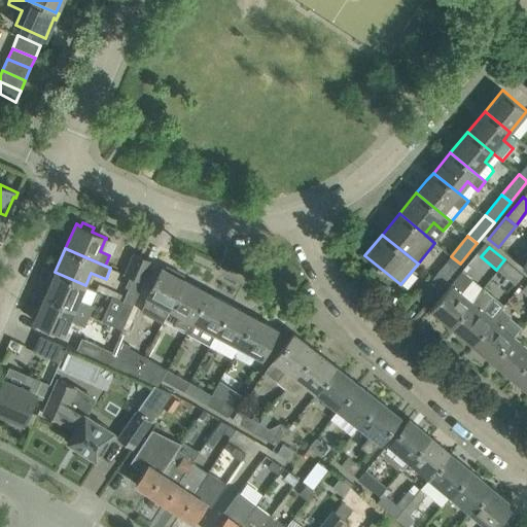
[(152,261),(133,253),(125,275),(143,282),(152,261)]
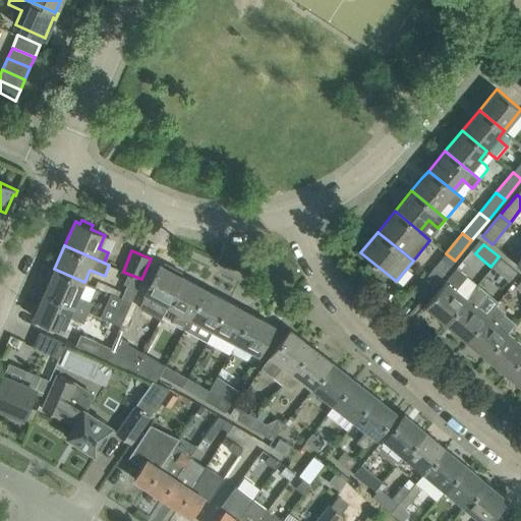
[(438,282),(455,261),(446,253),(428,274),(438,282)]
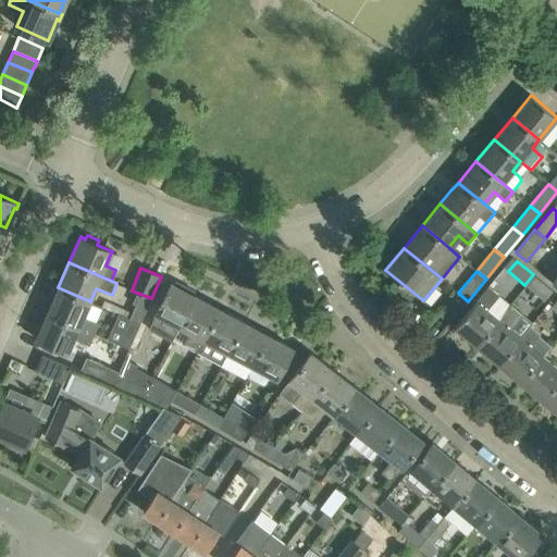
[(533,274),(524,285),(544,301),(553,291),(533,274)]
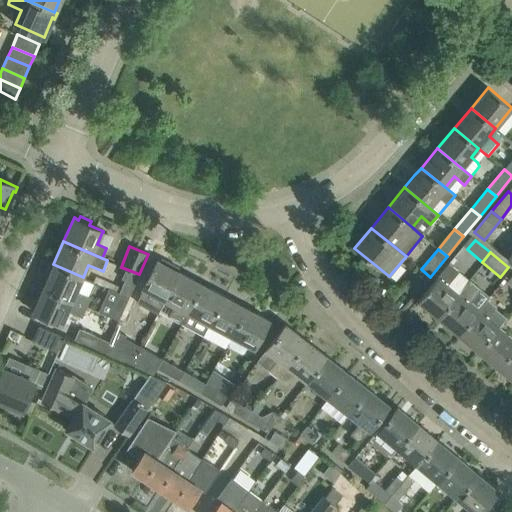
[(165,302),(181,272),(157,259),(141,289),(165,302)]
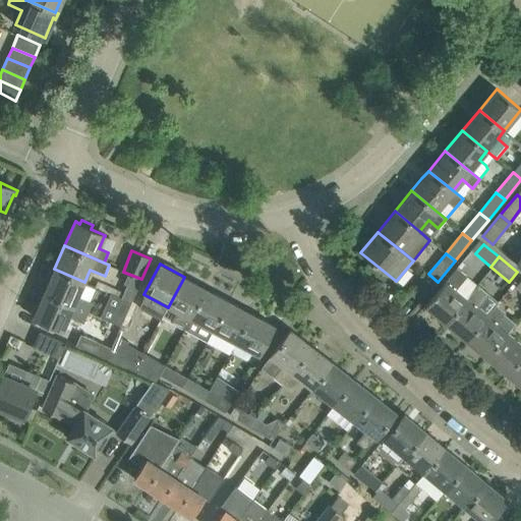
[(465,298),(456,289),(467,276),(457,268),(424,305),(445,323),(465,298)]
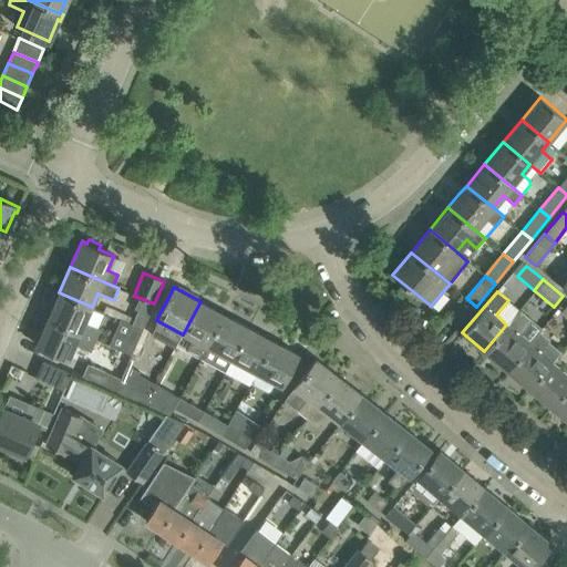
[(103,312),(92,307),(59,292),(47,319),(95,340),(101,329),(96,327),(103,312)]
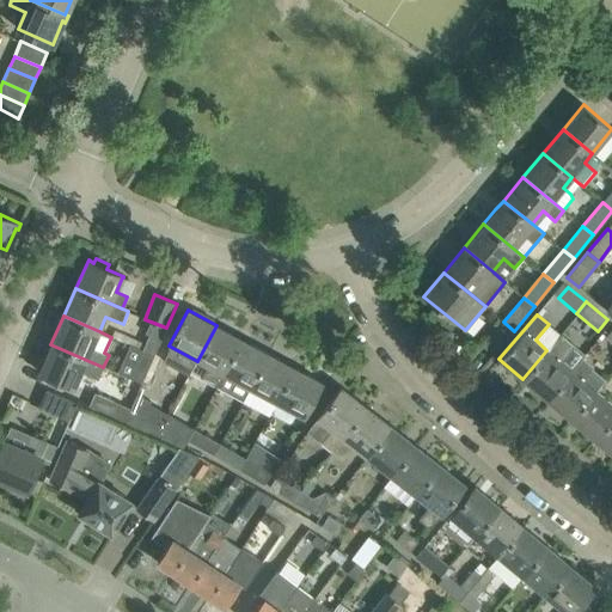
[(494,355),(514,331),(503,322),(483,347),(494,355)]
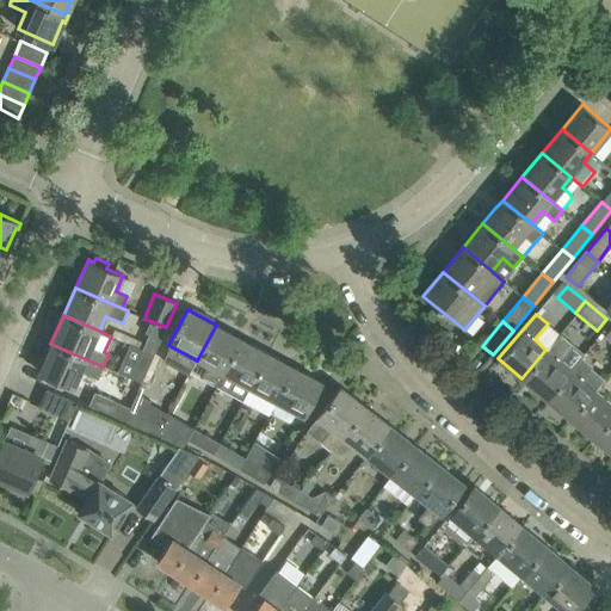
[(216,325),(198,359),(208,364),(199,378),(217,388),(224,374),(244,339),(216,325)]
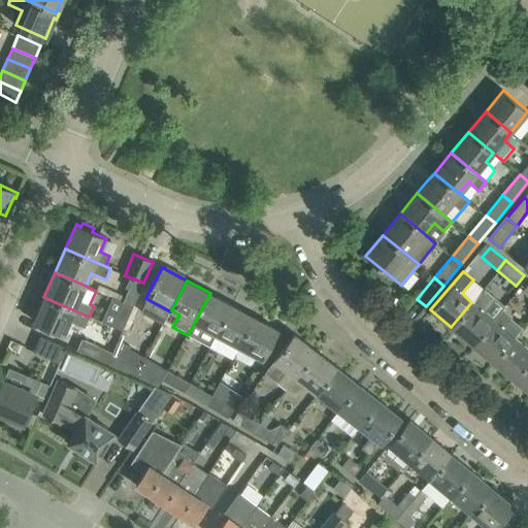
[(471,344),(493,320),(483,310),(494,297),(484,288),(472,302),(471,302),(451,327),(471,344)]
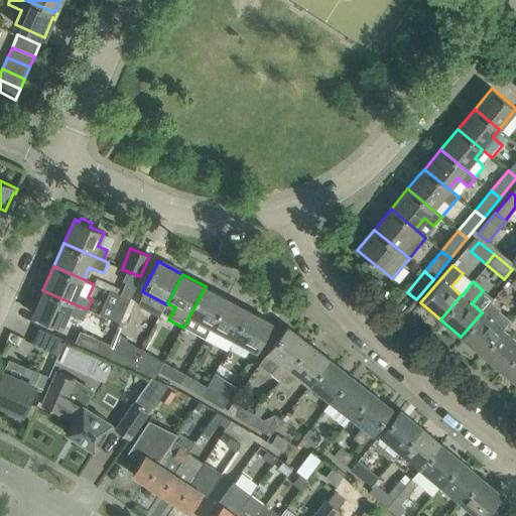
[(120,296),(130,300),(136,287),(126,282),(120,296)]
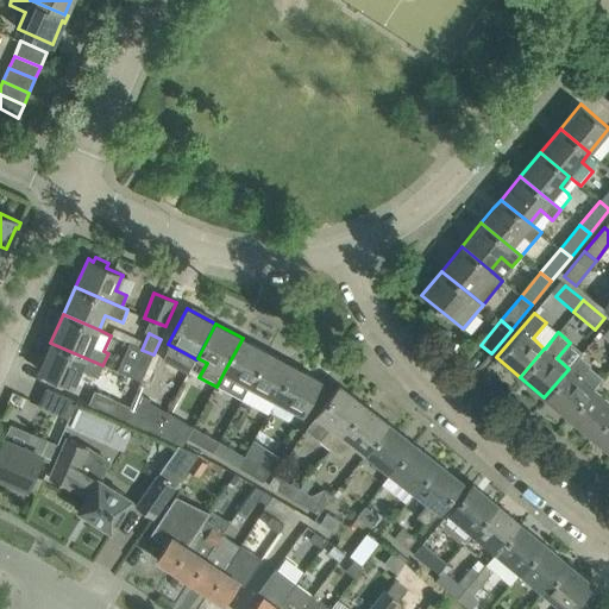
[(243,338),(224,372),(250,387),(268,352),(243,338)]
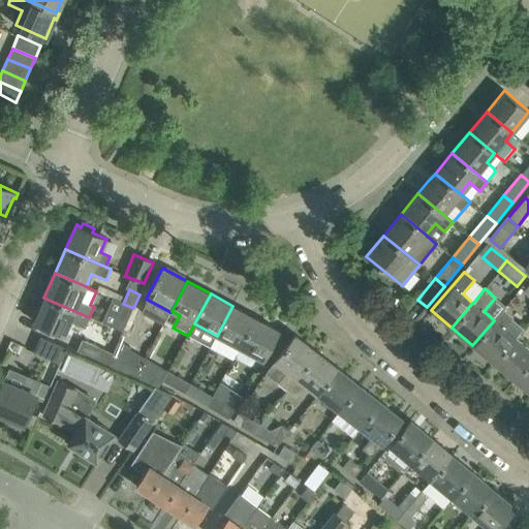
[(85,329),(89,317),(43,298),(33,321),(64,335),(69,321),(85,329)]
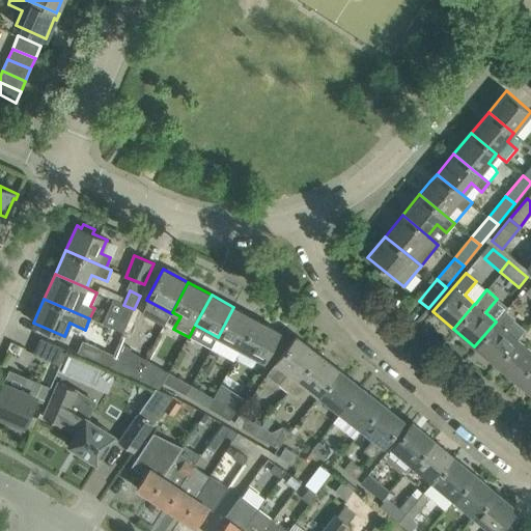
[(124,331),(134,309),(123,305),(114,327),(124,331)]
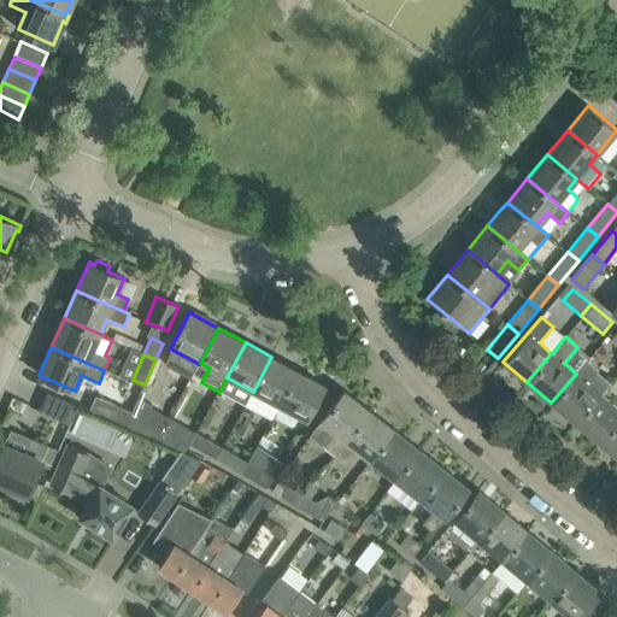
[(271,357),(253,392),(281,406),(299,371),(271,357)]
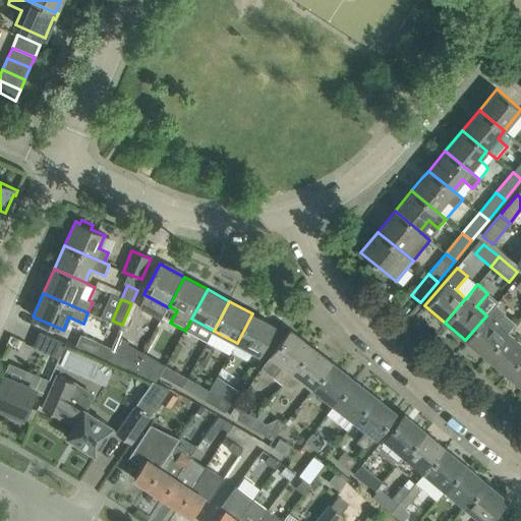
[(486,315),(465,340),(485,357),(507,332),(514,323),(504,314),(503,313),(505,311),(496,304),(486,315)]
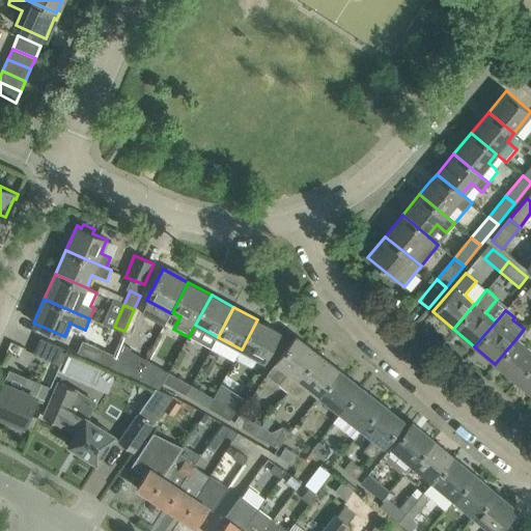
[(257,319),(242,350),(263,361),(279,331),(257,319)]
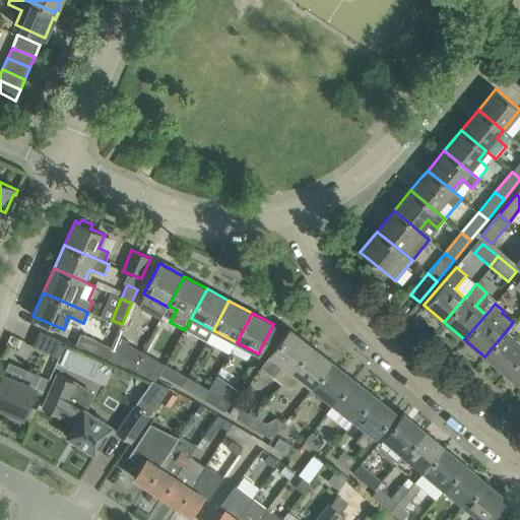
[(280,383),(311,345),(289,328),(269,354),(260,367),(280,383)]
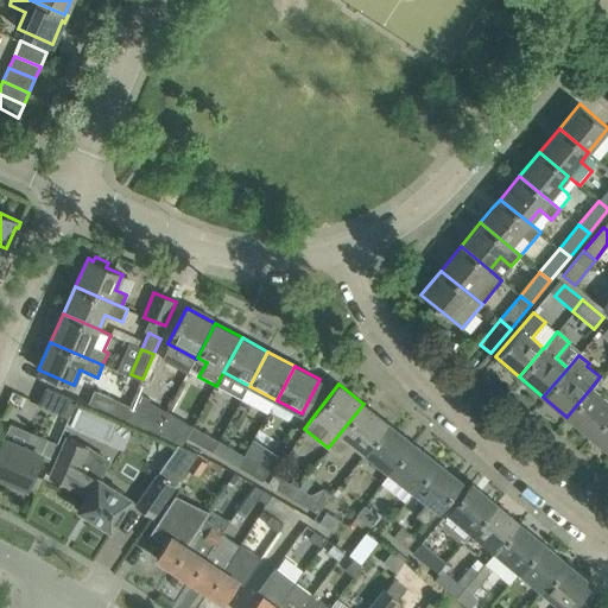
[(68,418),(76,400),(45,387),(37,406),(68,418)]
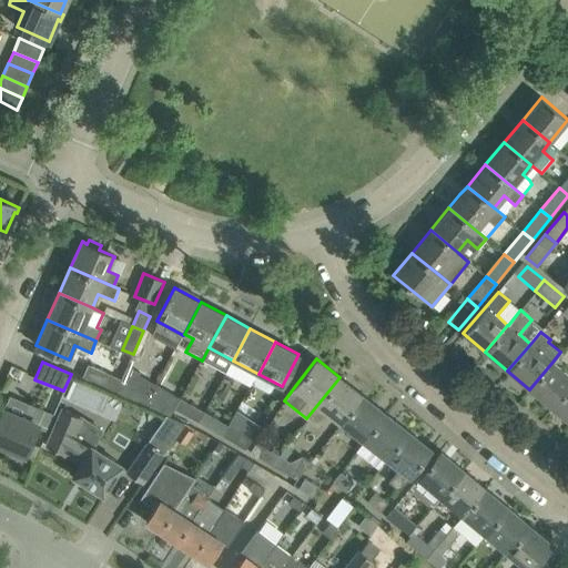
[(551,407),(567,387),(567,375),(553,362),(529,389),(551,407)]
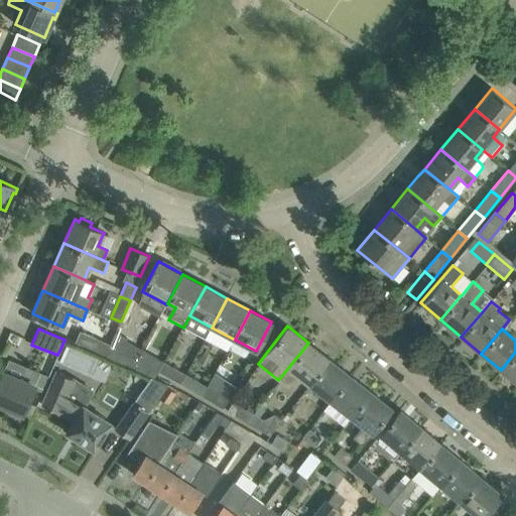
[(76,344),(106,357),(111,345),(81,331),(76,344)]
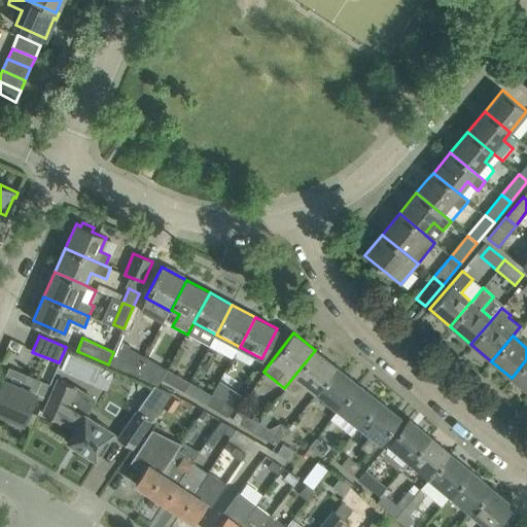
[(140,366),(125,360),(131,346),(118,340),(113,352),(108,364),(120,371),(136,377),(140,366)]
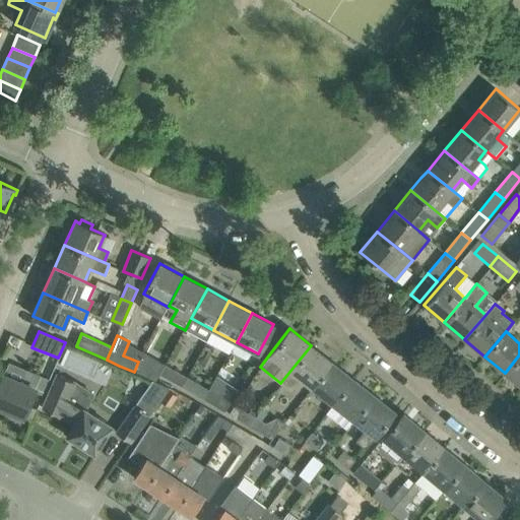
[(312,388),(332,362),(311,345),(280,383),(290,391),(301,379),(312,388)]
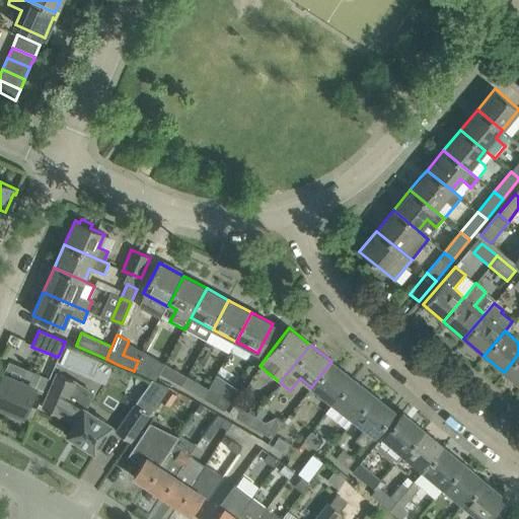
[(518,384),(518,354),(504,372),(518,384)]
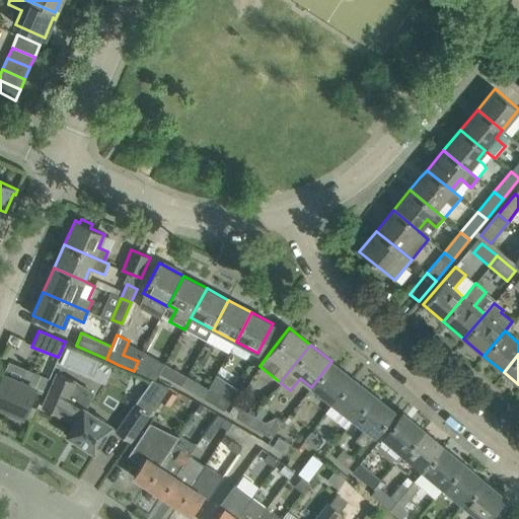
[(138,361),(134,371),(155,380),(158,373),(139,361),(138,361)]
